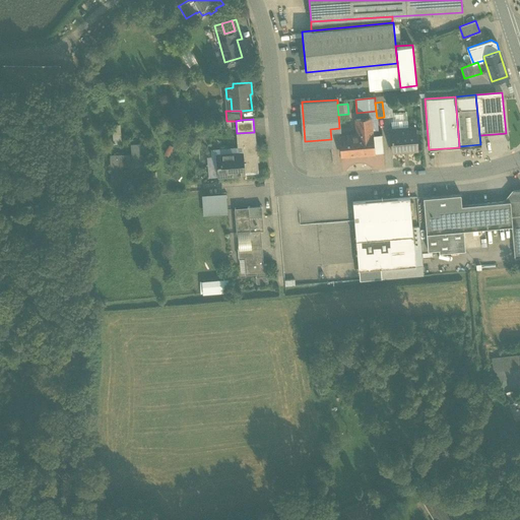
[(370,119),(359,120),(361,138),(340,139),(341,156),(373,153),(372,136),(370,119)]
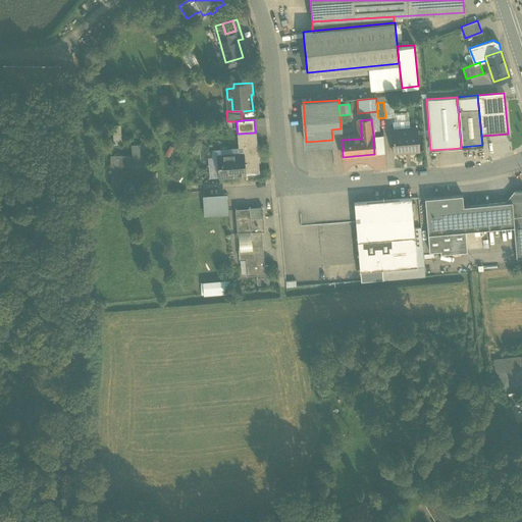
[(119,126),(113,126),(114,145),(121,145),(119,126)]
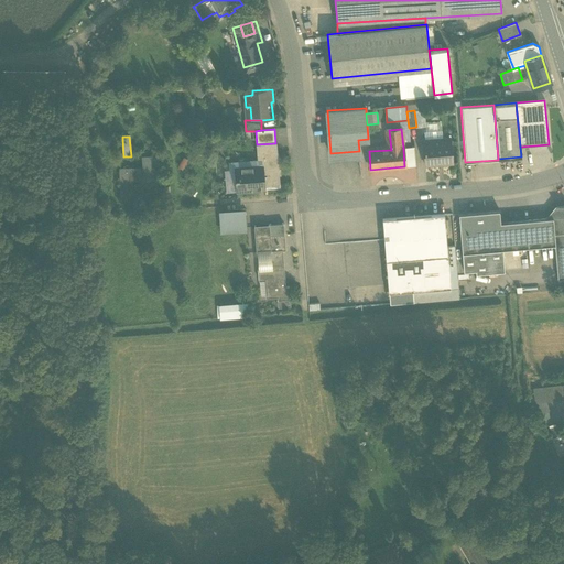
[(451,139),(423,141),(425,164),(453,162),(451,139)]
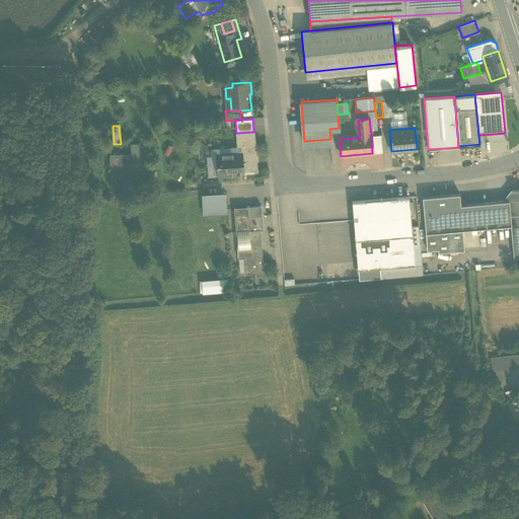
[(236,133),(235,133),(237,148),(241,147),(241,153),(242,153),(243,174),(257,173),(254,132),(253,132),(236,133)]
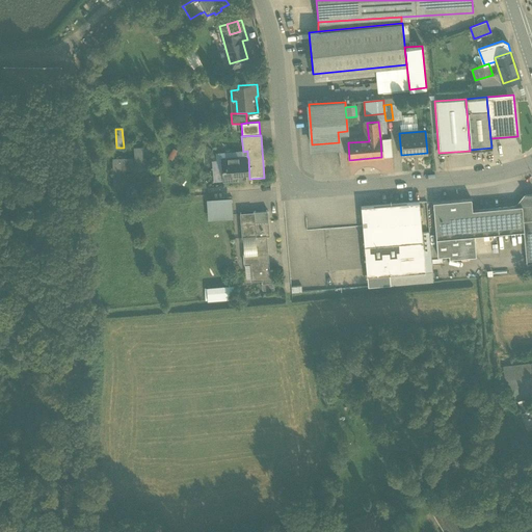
[(391,138),(380,139),(381,157),(392,156),(391,138)]
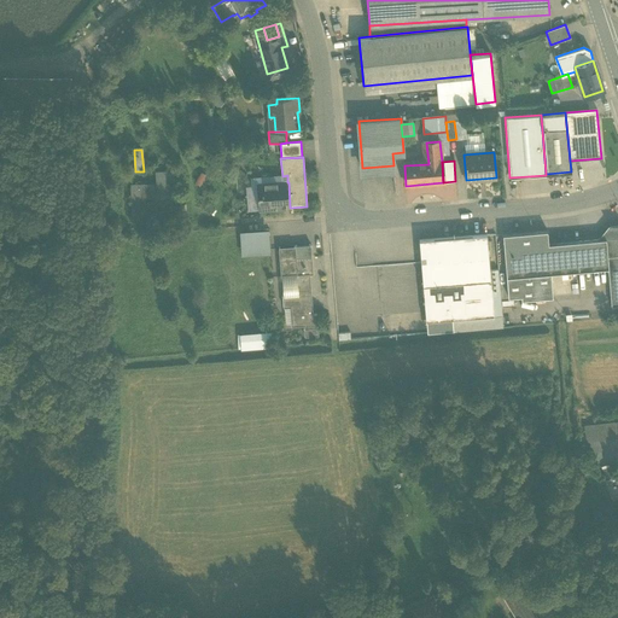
[(174,172),(157,172),(158,203),(175,202),(174,172)]
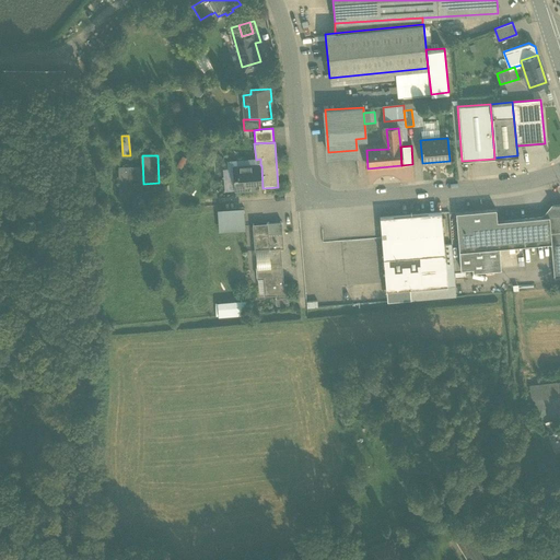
[(260,165),(233,167),(235,191),(263,189),(263,188),(261,165),(260,165)]
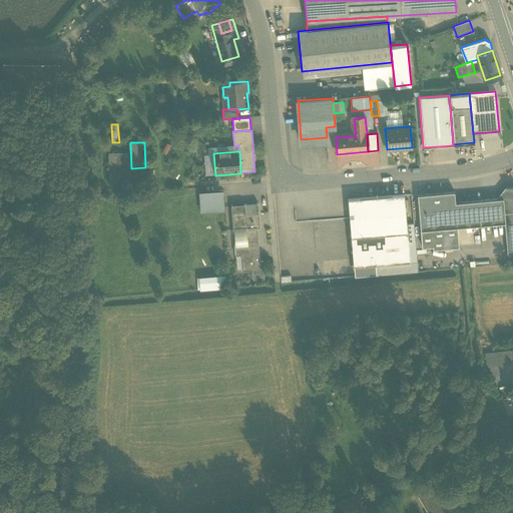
[(127,153),(110,153),(110,182),(128,181),(127,153)]
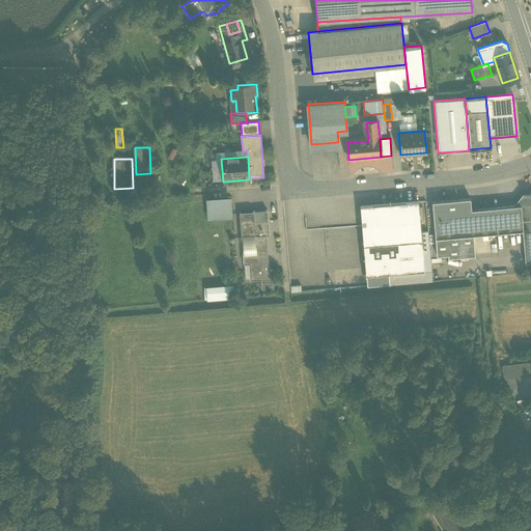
[(530,192),(524,193),(514,206),(521,205),(523,230),(523,231),(525,263),(530,262),(530,192)]
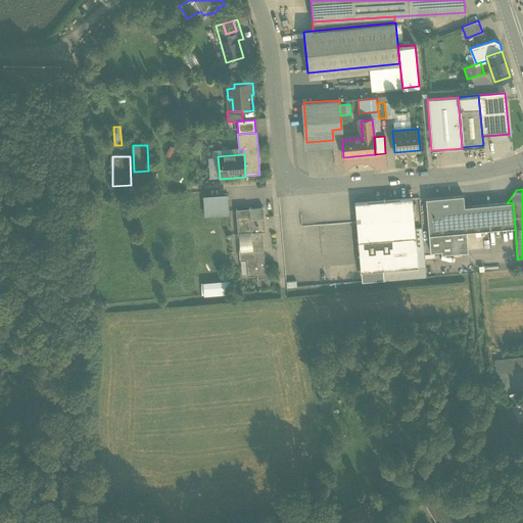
[(227,195),(203,197),(204,217),(228,215),(227,195)]
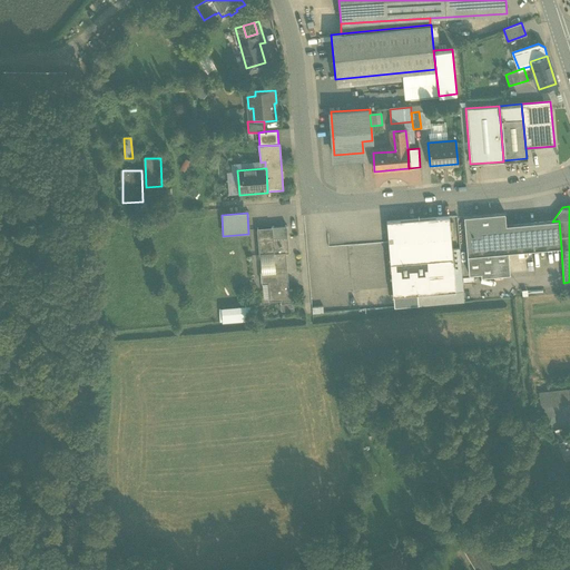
[(504,213),(464,217),(469,274),(481,273),(481,276),(510,274),(508,253),(561,248),(561,247),(559,220),(552,222),(505,225),(504,213)]
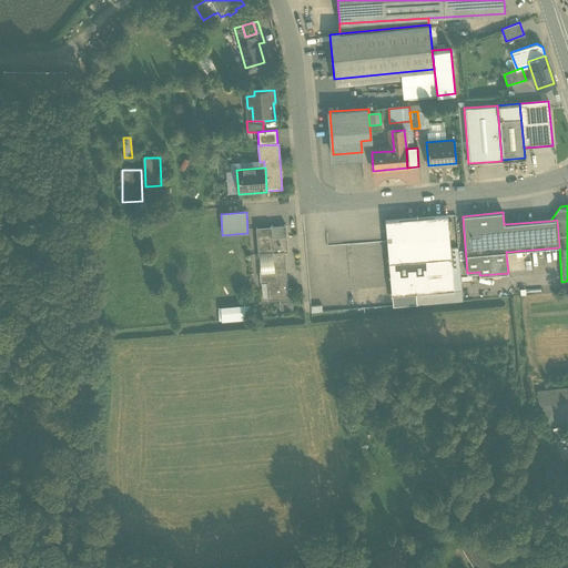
[(386,221),(392,296),(454,291),(450,249),(447,216),(386,221)]
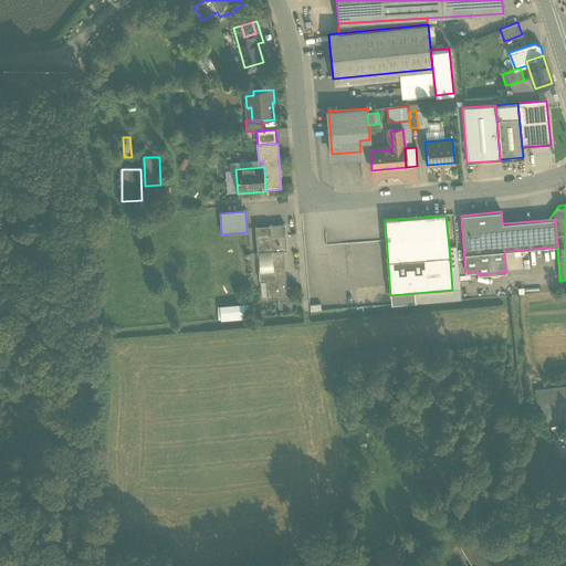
[(284,224),(255,227),(258,254),(269,253),(271,253),(283,252),(286,252),(284,224)]
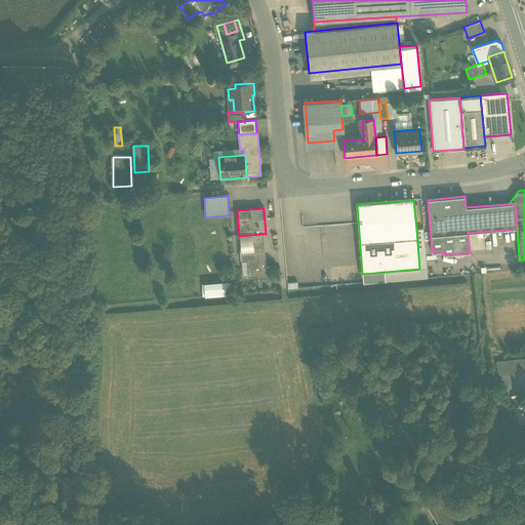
[(419,269),(362,274),(363,283),(428,278),(423,229),(416,230),(419,269)]
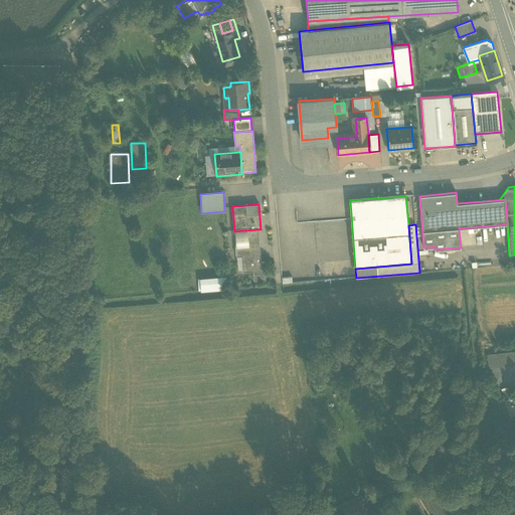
[(258,229),(246,230),(244,230),(245,243),(235,244),(236,256),(241,256),(242,273),(253,272),(253,275),(265,274),(264,262),(261,262),(258,229)]
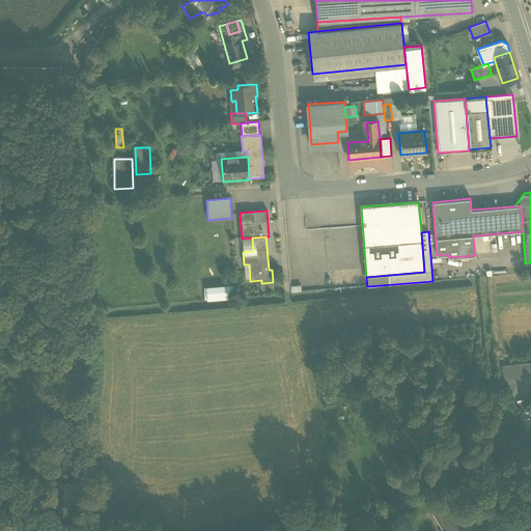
[(232,285),(206,287),(206,300),(233,298),(232,285)]
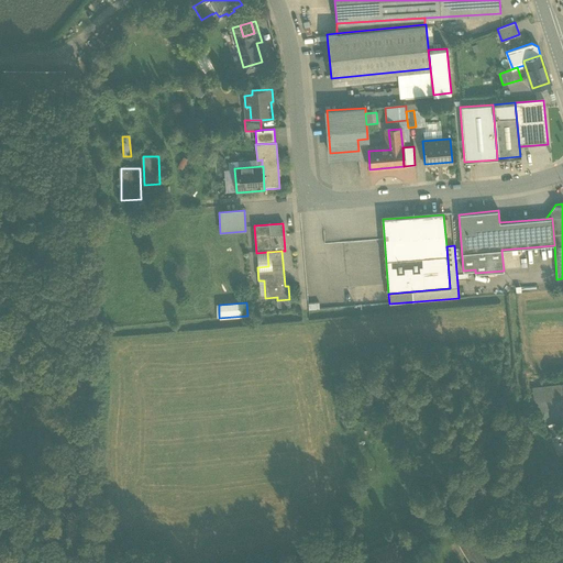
[(245,317),(220,319),(221,327),(245,324),(245,317)]
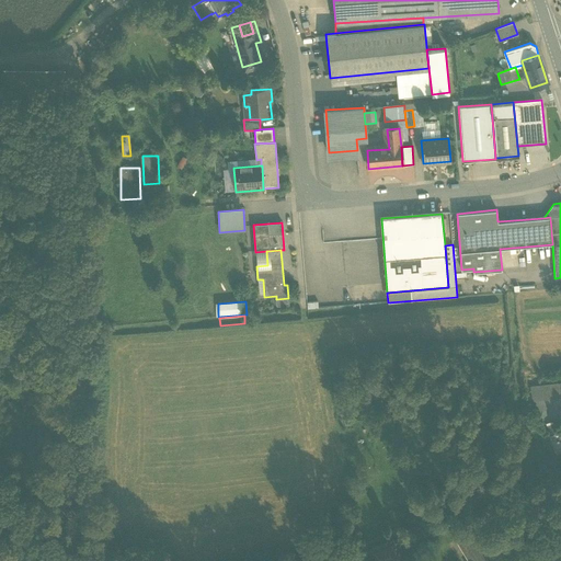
[(559,384),(530,387),(533,401),(560,398),(559,384)]
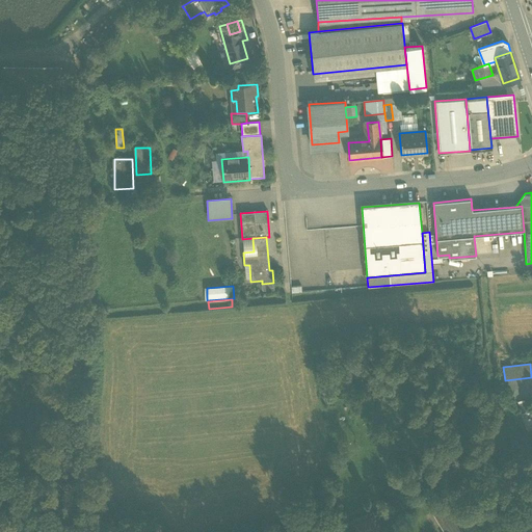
[(531,399),(519,404),(522,413),(531,408),(531,399)]
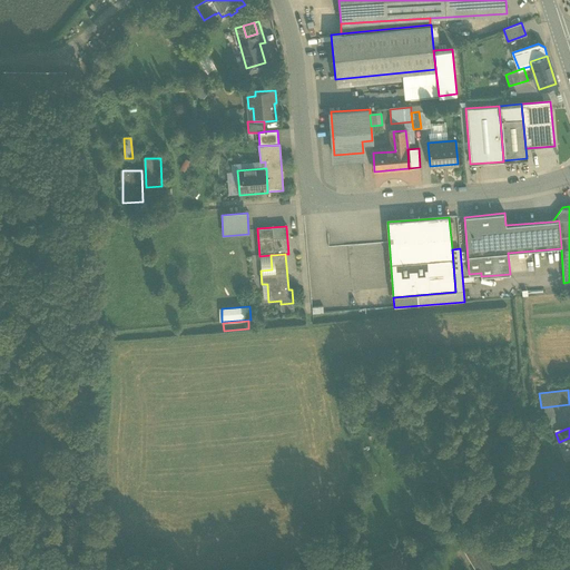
[(569,439),(558,443),(564,460),(569,457),(569,439)]
